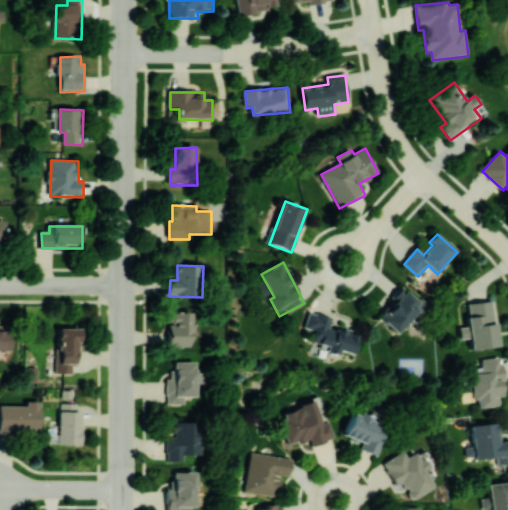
[(424,307),(405,289),(379,316),(398,335),(424,307)]
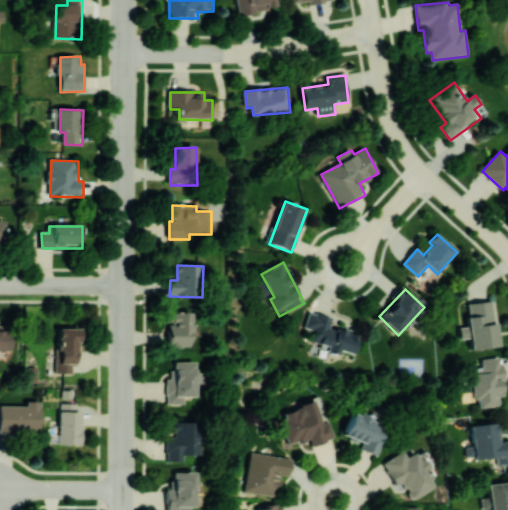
[(499,347),(494,301),(469,304),(472,327),(461,328),(463,340),(472,339),(473,350),(499,347)]
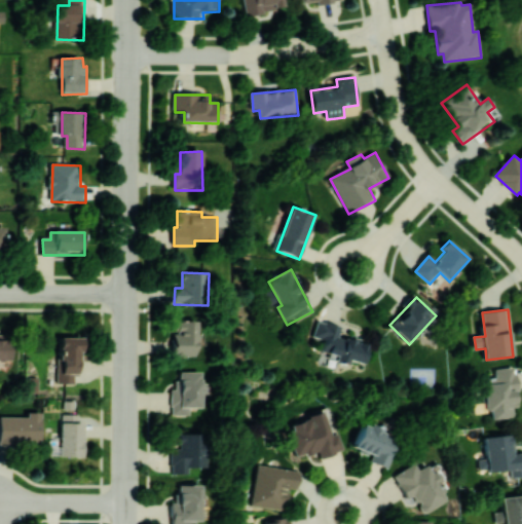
[(197,321),(175,322),(176,358),(198,358),(197,321)]
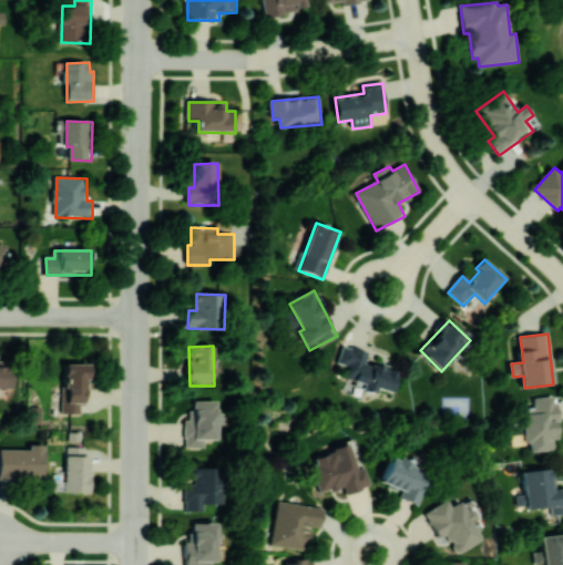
[(370,353),(345,347),(340,365),(352,368),(349,383),(378,391),(378,389),(395,393),(400,370),(368,362),(370,353)]
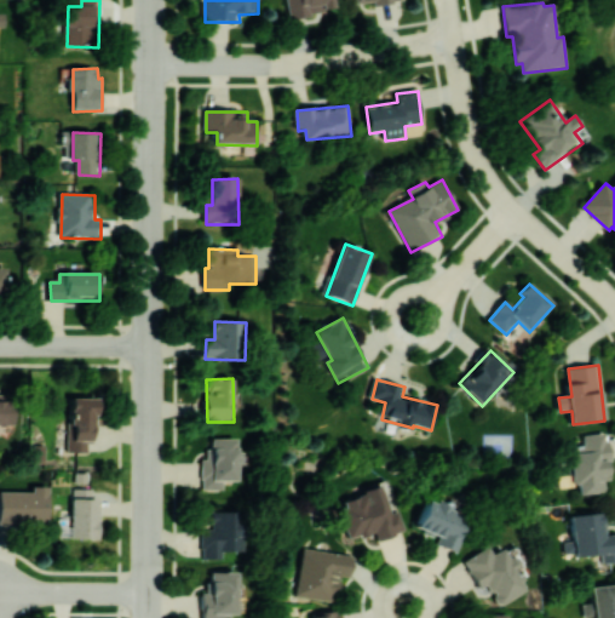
[(0,425),(17,427),(18,395),(0,394),(0,425)]
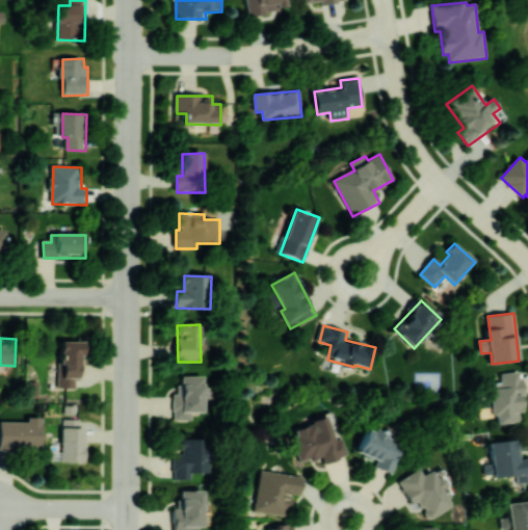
[(77,390),(78,380),(83,380),(84,343),(62,342),(61,389),(77,390)]
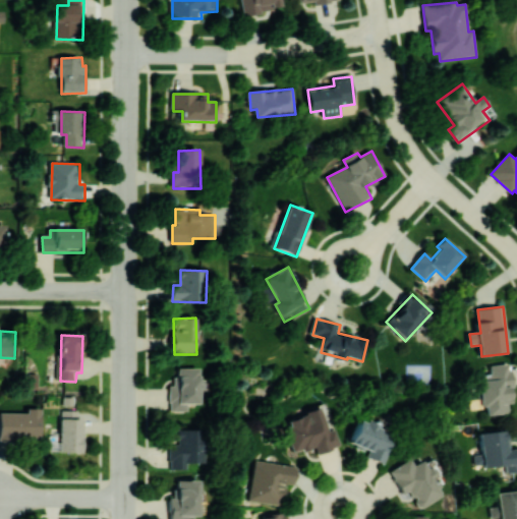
[(489,416),(511,414),(510,404),(513,404),(512,390),(514,390),(512,364),(492,366),(493,375),(479,376),(482,408),(487,408),(489,416)]
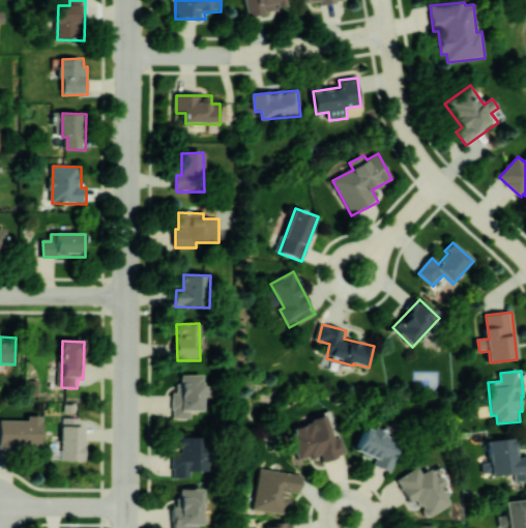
[(204,411),(205,375),(182,375),(182,385),(176,385),(175,419),(193,419),(193,411),(204,411)]
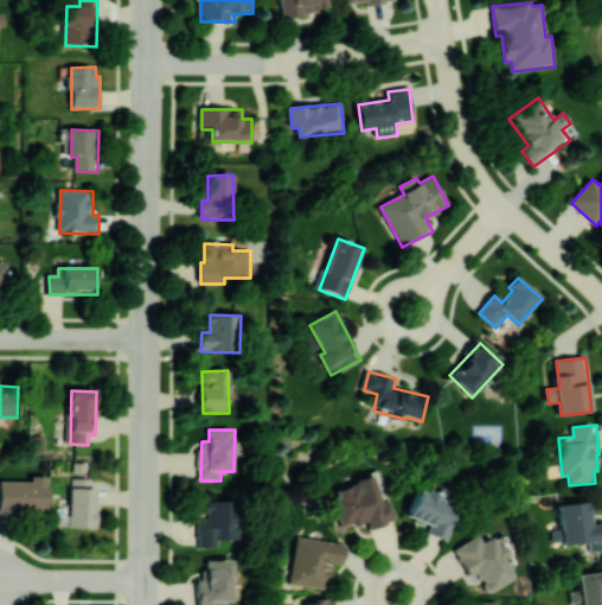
[(399,522),(384,476),(333,492),(345,530),(370,522),(372,530),(399,522)]
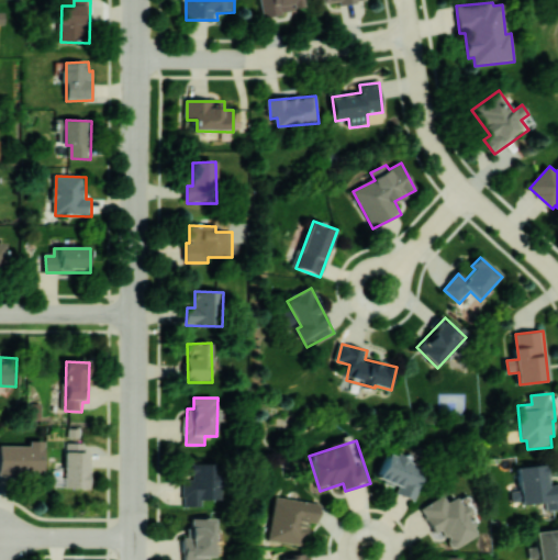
[(46,441),(31,441),(31,447),(1,447),(1,474),(46,476),(46,441)]
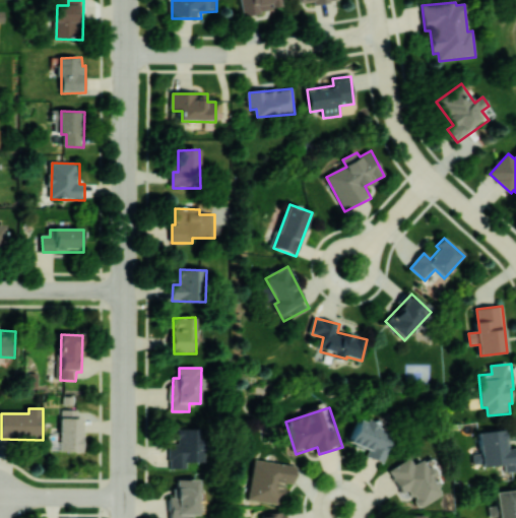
[(85,418),(80,418),(80,410),(63,410),(61,452),(84,452),(85,418)]
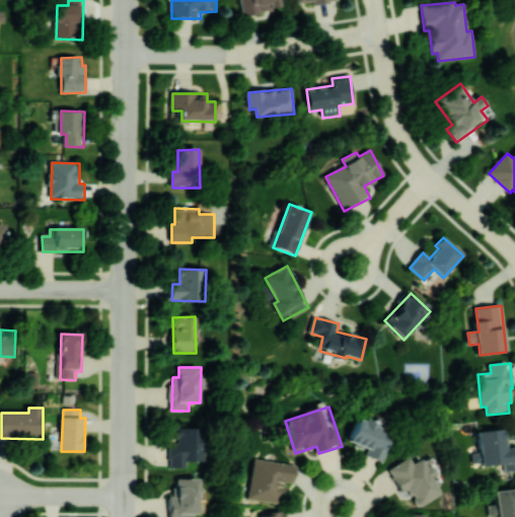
[(384,463),(397,432),(361,418),(351,442),(370,450),(368,457),(384,463)]
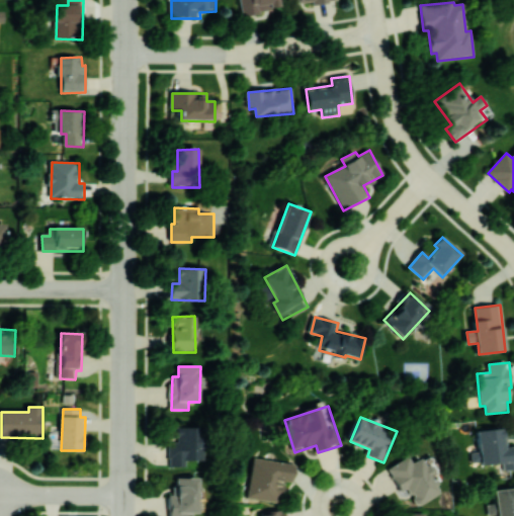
[(203,461),(203,428),(173,428),(172,467),(188,467),(188,461),(203,461)]
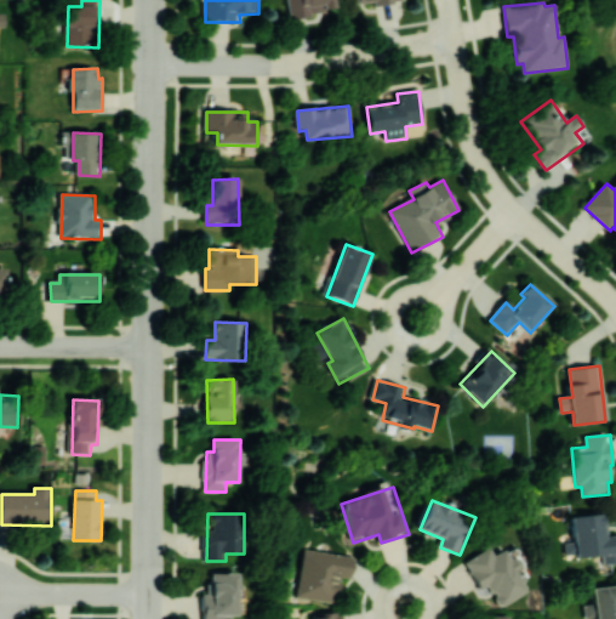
[(577,558),(605,556),(605,564),(615,563),(615,537),(610,537),(609,515),(575,517),(577,558)]
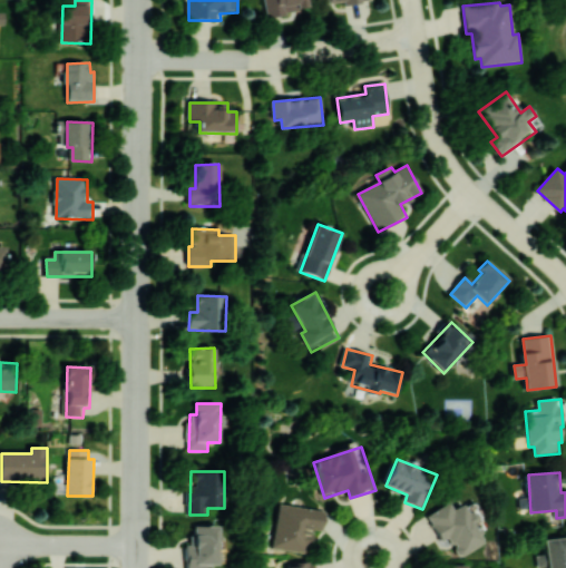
[(489,542),(474,515),(471,515),(466,505),(456,510),(451,503),(428,517),(442,542),(450,538),(460,558),(489,542)]
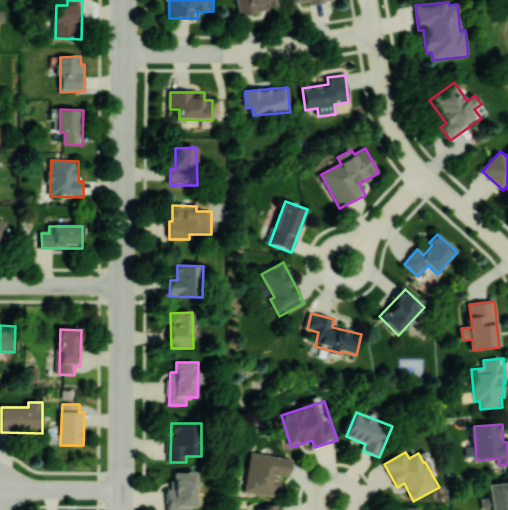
[(248,494),(280,498),(283,476),(290,477),(292,459),(252,454),(248,494)]
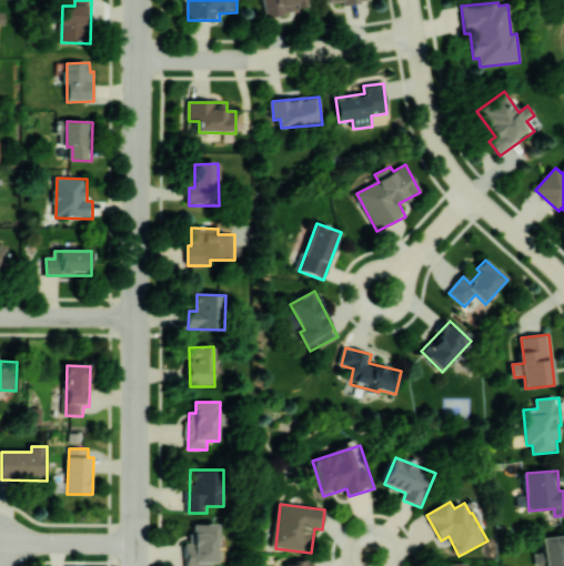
[(205,565),(205,564),(218,564),(219,525),(195,524),(195,544),(188,544),(187,565),(205,565)]
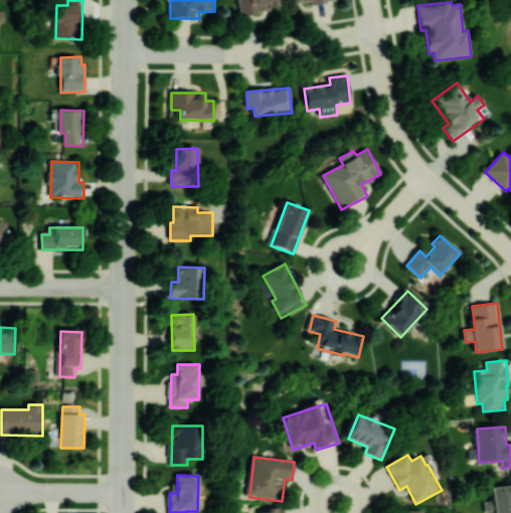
[(510,486),(494,488),(495,512),(510,512),(510,486)]
